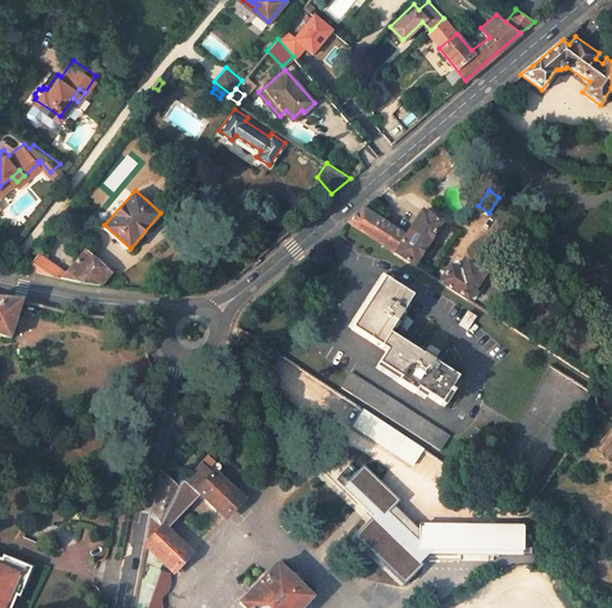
[(347,221),(414,264),(442,222),(422,209),(405,234),(363,207),(347,221)]
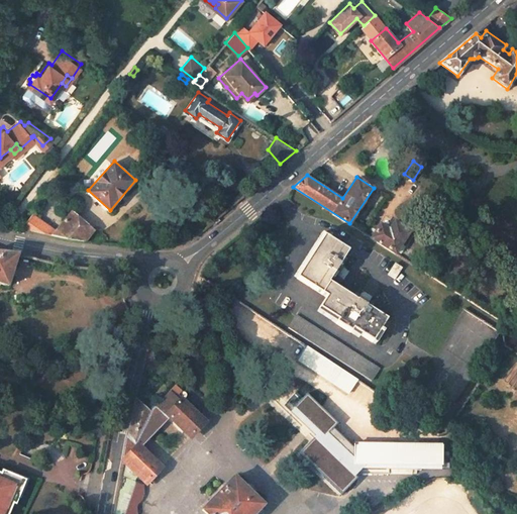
[(50,233),(85,240),(94,230),(71,210),(55,229),(50,233)]
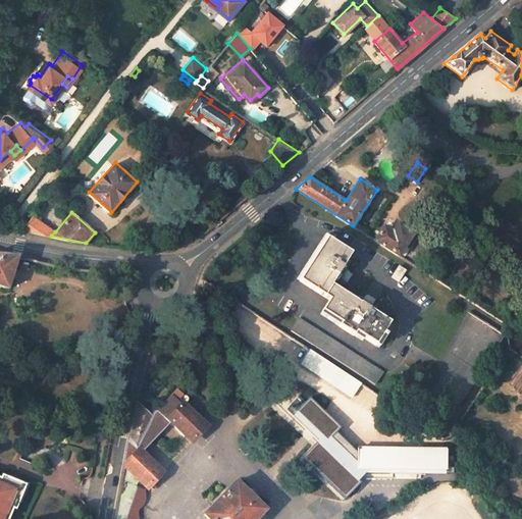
[(21,229),(51,236),(55,231),(33,214),(21,229)]
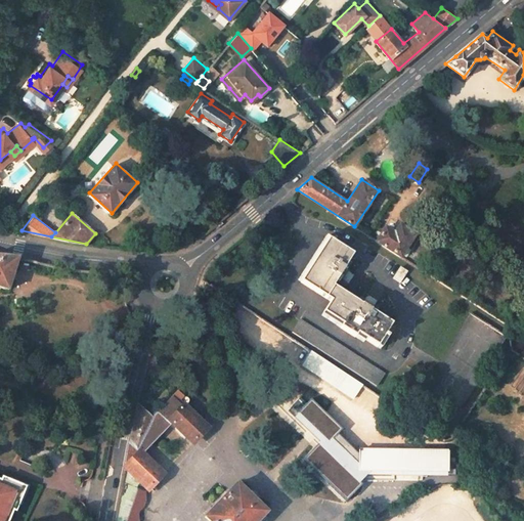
[(417,233),(401,223),(395,232),(387,226),(377,241),(401,257),(417,233)]
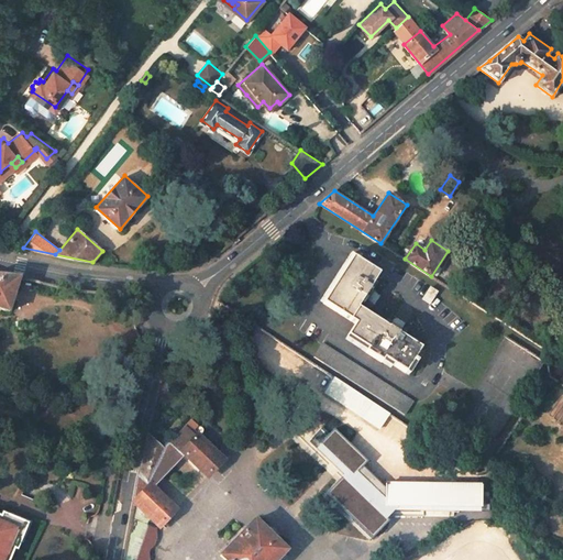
[(92,262),(114,263),(116,259),(102,251),(92,262)]
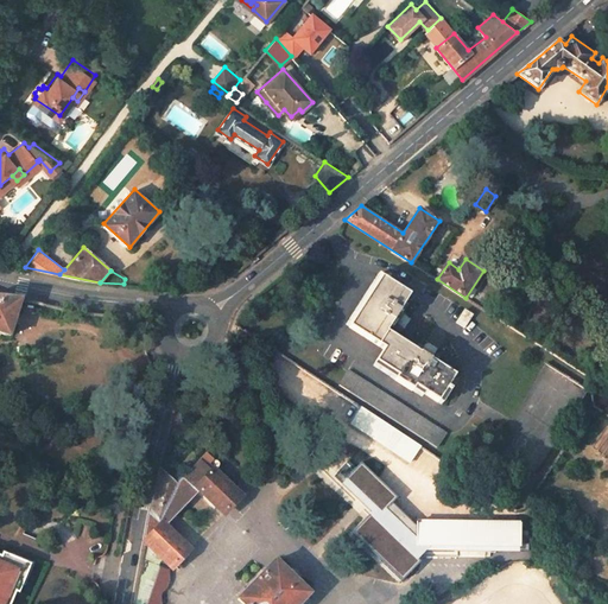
[(385,329),(391,318),(396,322),(403,312),(398,309),(409,293),(379,274),(347,324),(382,348),(374,360),(396,374),(394,376),(411,388),(413,385),(437,401),(454,374),(430,358),(432,354),(423,347),(419,353),(385,329)]
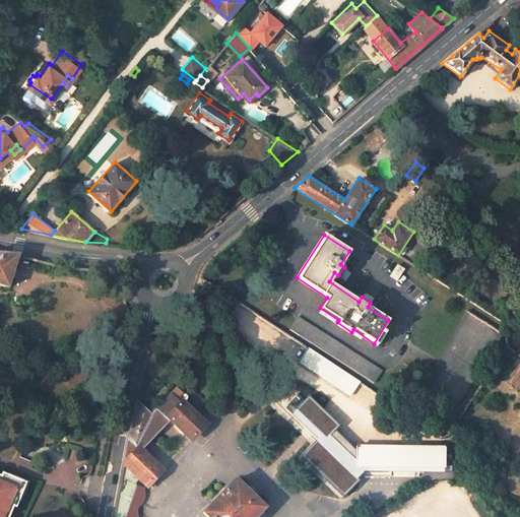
[(0,282),(10,287),(17,254),(0,251),(0,282)]
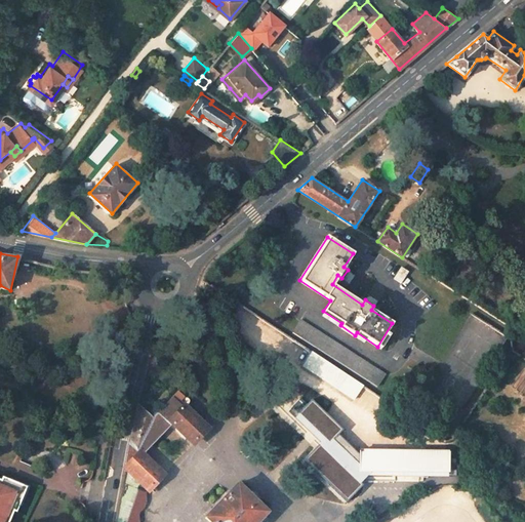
[(401,282),(408,272),(402,268),(395,278),(401,282)]
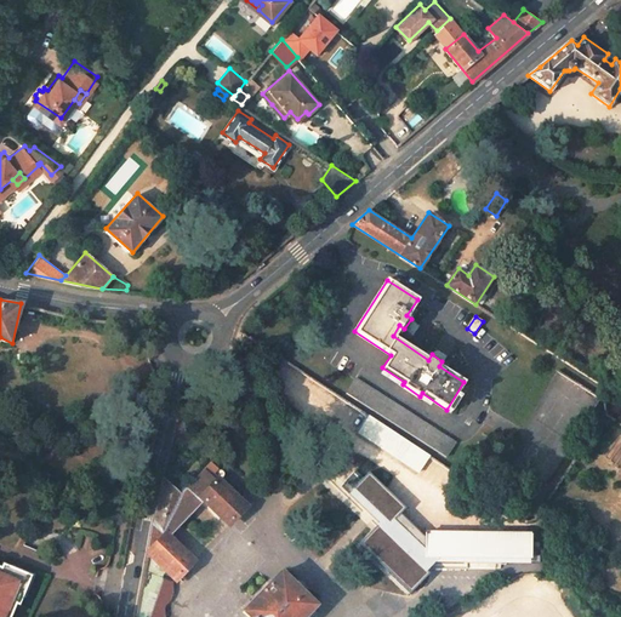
[(455,441),(354,376),(345,392),(445,456),(455,441)]
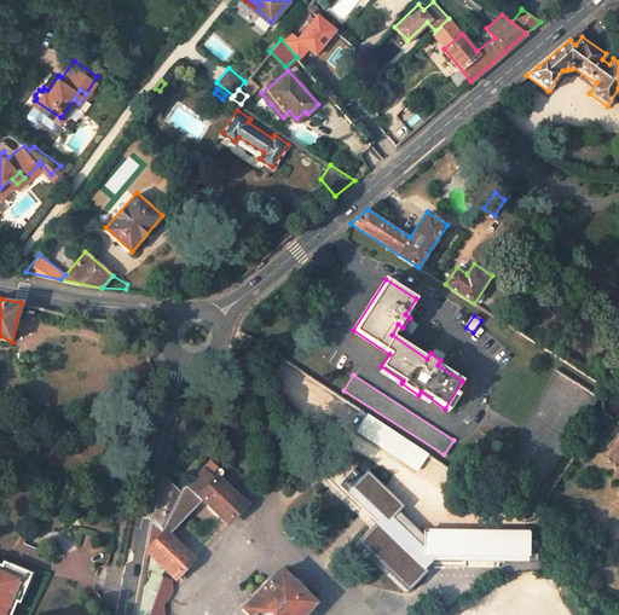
[(358,429),(368,415),(342,398),(325,424),(346,437),(353,427),(358,429)]
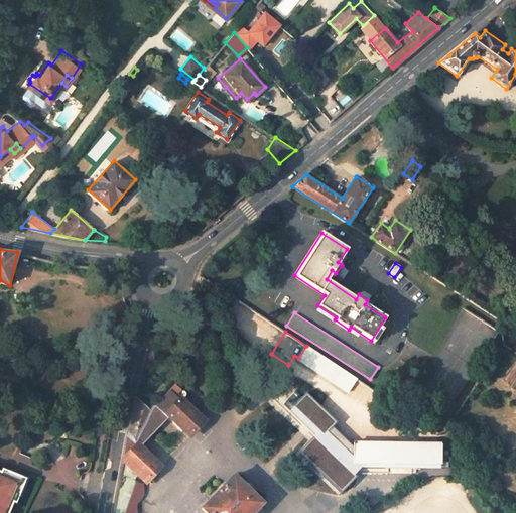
[(298,358),(349,392),(358,379),(306,346),(298,358)]
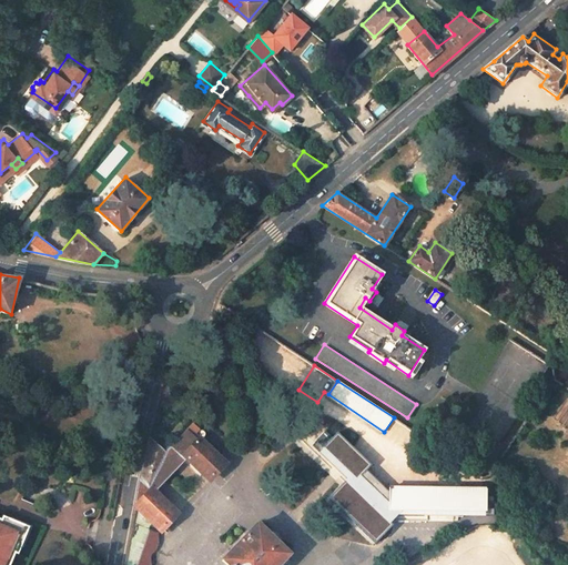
[(306,434),(372,502),(385,484),(317,423),(306,434)]
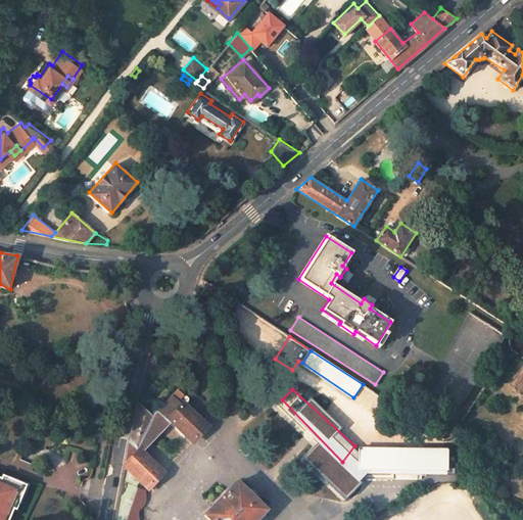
[(139,453),(170,421),(192,441),(204,428),(182,406),(181,407),(171,396),(152,416),(129,441),(125,463),(148,486),(161,474),(139,453)]
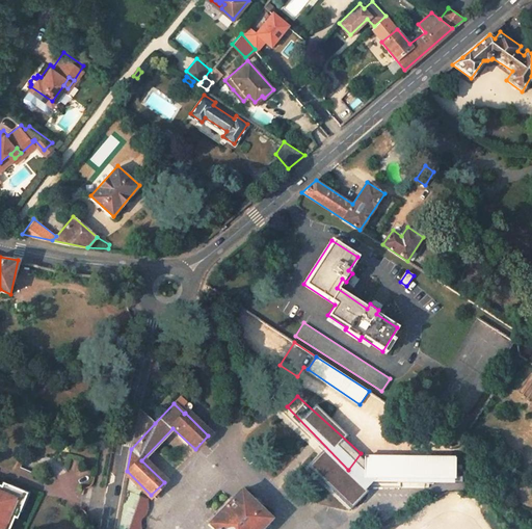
[(131,449),(155,423),(141,408),(131,449)]
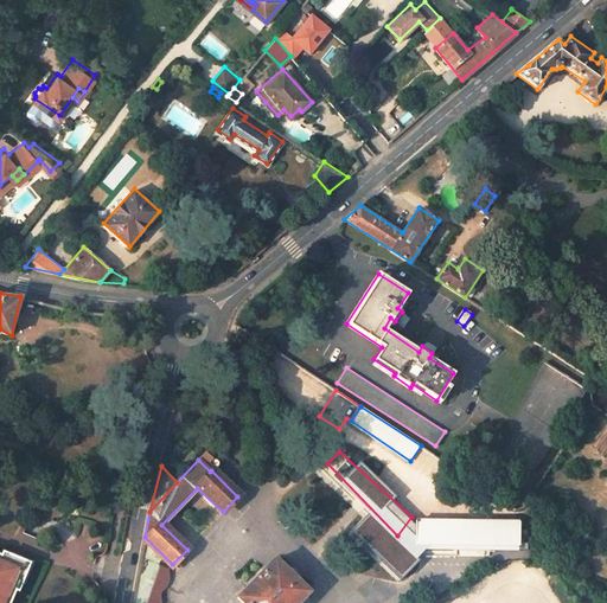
[(410,545),(513,543),(516,520),(411,521),(410,545)]
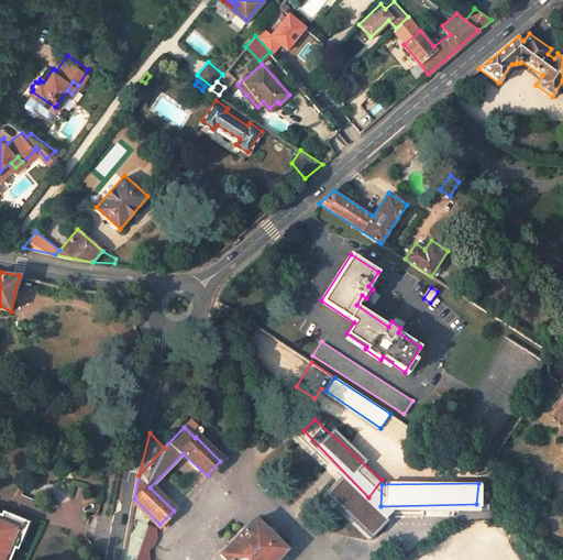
[(0,559),(12,559),(13,559),(11,559),(17,545),(20,546),(23,537),(19,535),(25,517),(12,512),(6,509),(4,513),(0,511),(0,559)]
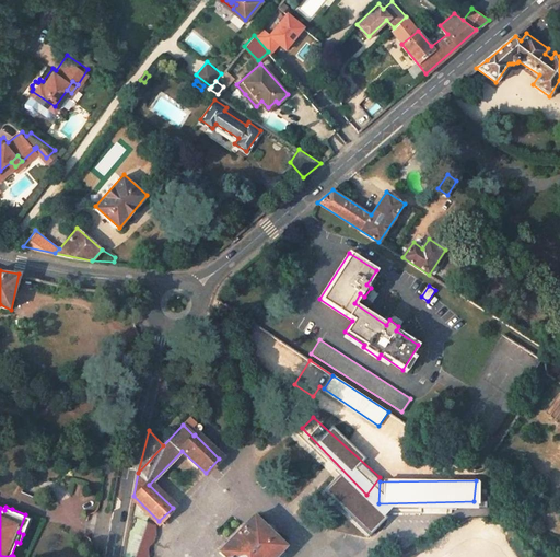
[(13,507),(12,509),(25,514),(19,532),(23,534),(25,535),(34,515),(13,507)]
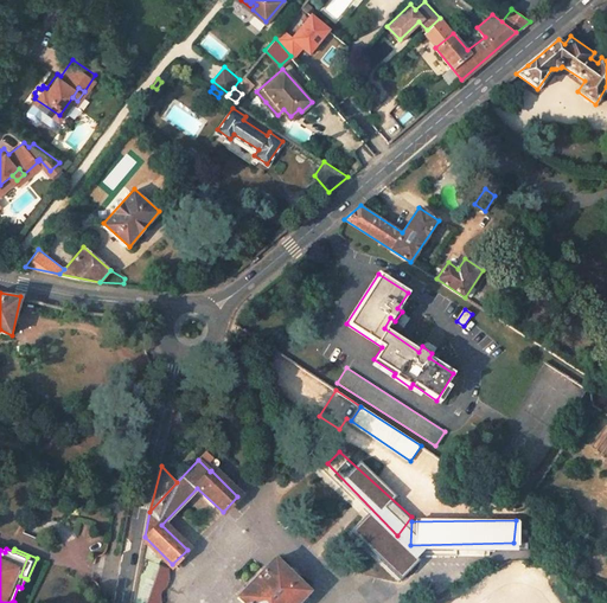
[(146,602),(160,565),(140,558),(132,602),(146,602)]
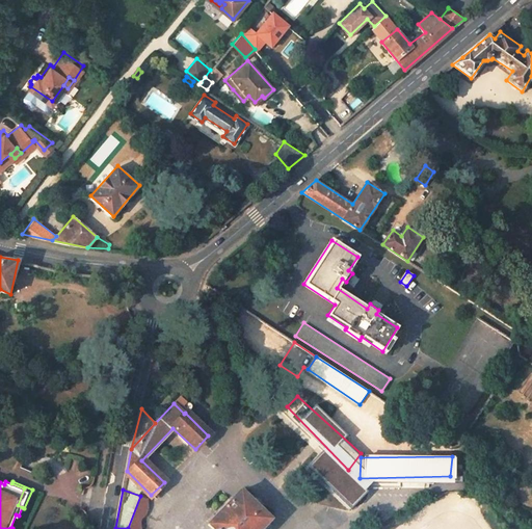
[(261,528),(270,521),(240,491),(208,524),(212,528),(261,528)]
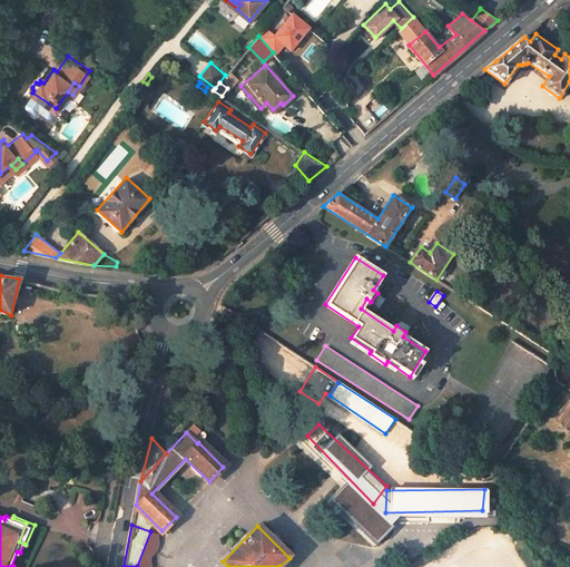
[(144,566),(156,534),(150,531),(137,566),(144,566)]
